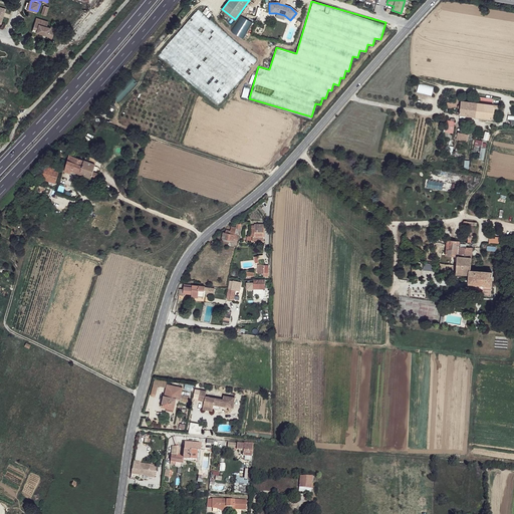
[(48,21),(37,17),(33,27),(40,30),(40,32),(47,35),(47,37),(51,39),(55,28),(47,25),(48,21)]
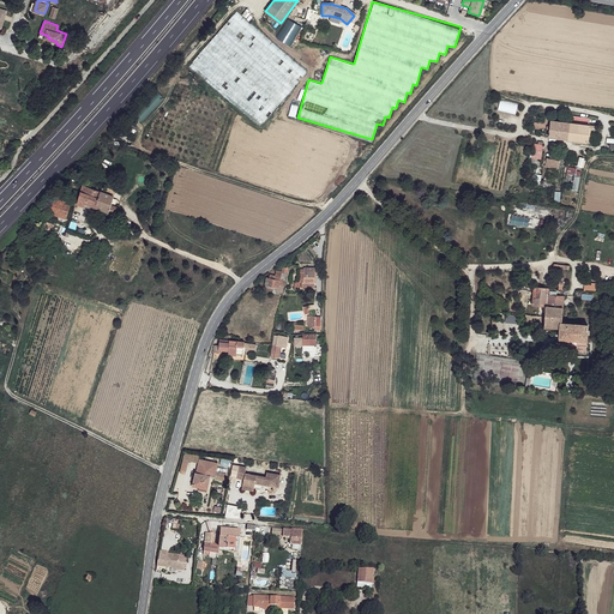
[(292,20),(283,42),(294,46),(301,24),(292,20)]
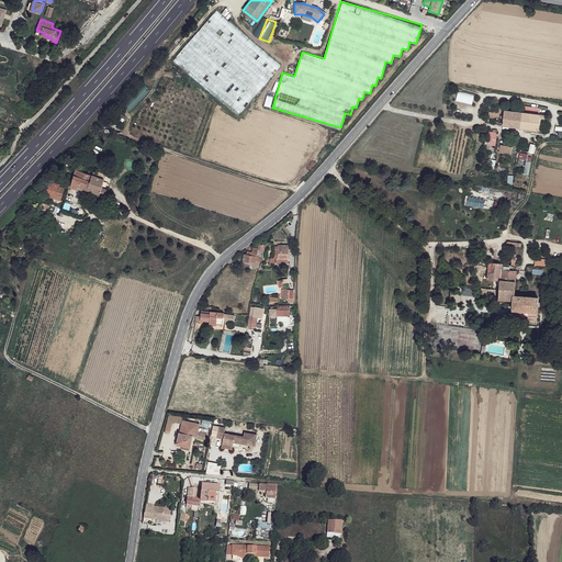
[(281,44),(278,53),(288,57),(291,48),(281,44)]
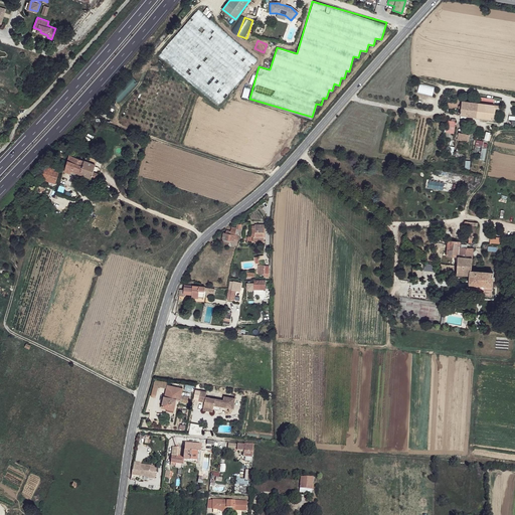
[(458,106),(457,114),(473,116),(474,102),(458,100),(458,101),(458,106)]
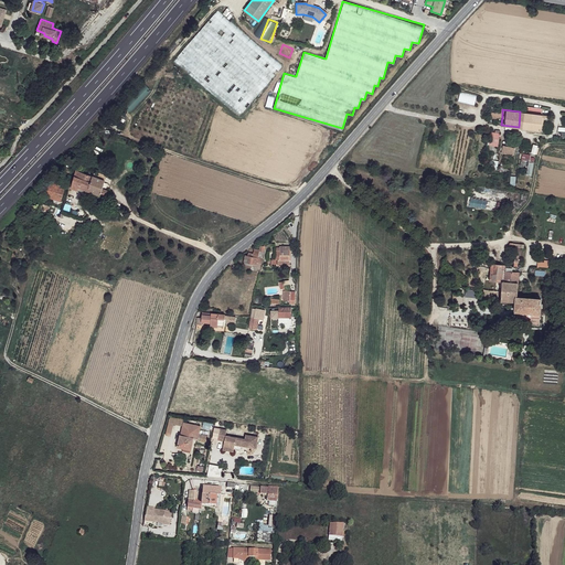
[(537,114),(520,112),(519,127),(536,129),(537,114)]
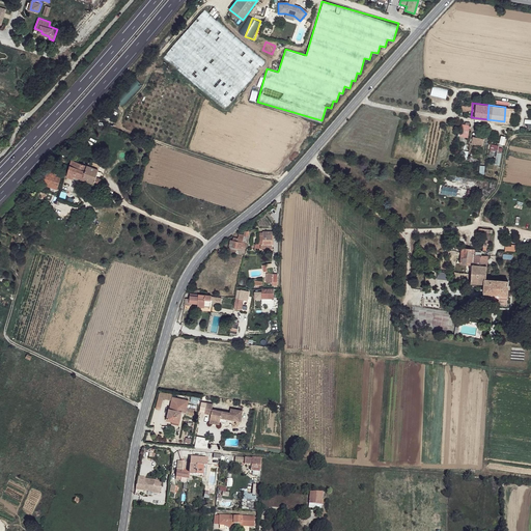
[(467,124),(458,123),(457,136),(466,137),(467,124)]
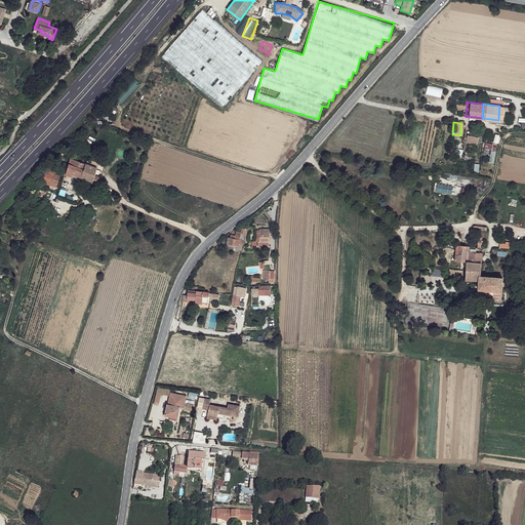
[(475,136),(465,134),(463,142),(474,144),(475,136)]
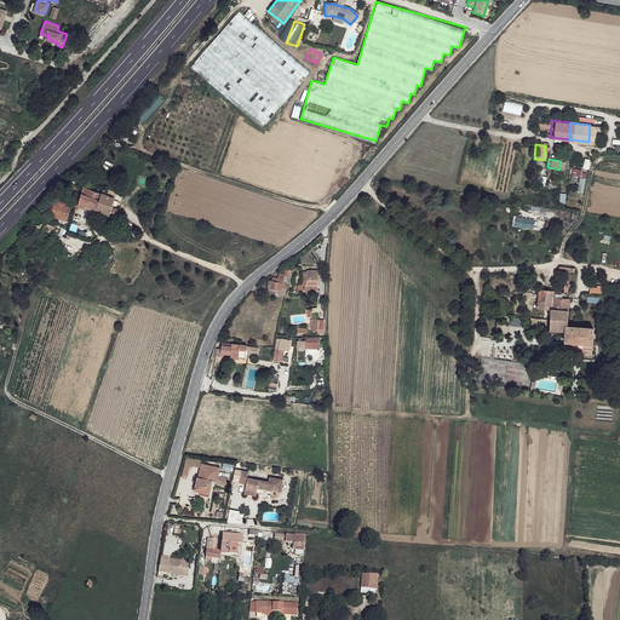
[(102,194),(84,188),(78,206),(85,208),(87,205),(96,208),(102,194)]
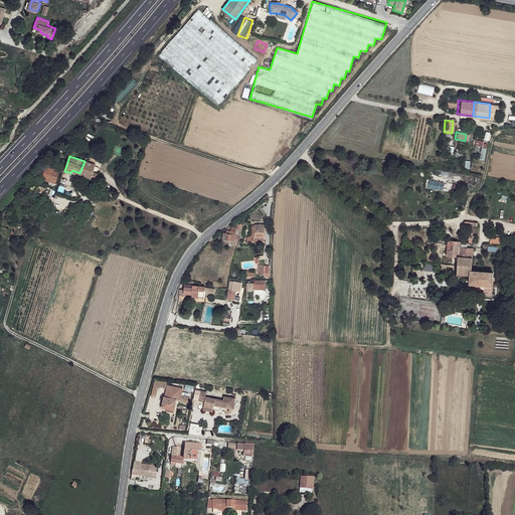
[(96,160),(87,156),(84,161),(96,164),(96,160)]
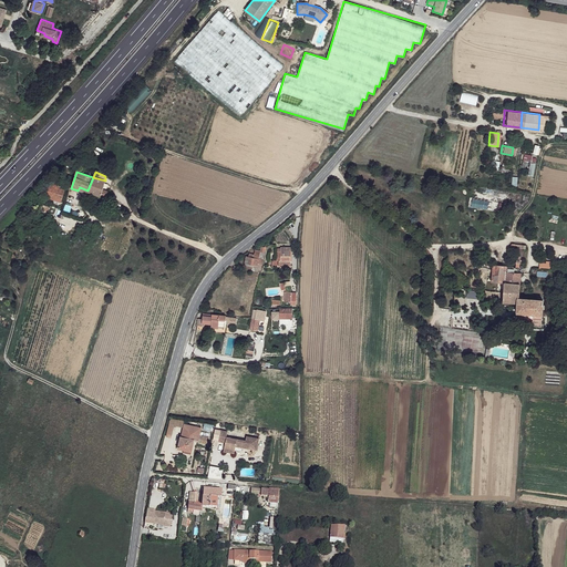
[(105,181),(93,177),(88,191),(106,197),(111,184),(105,181)]
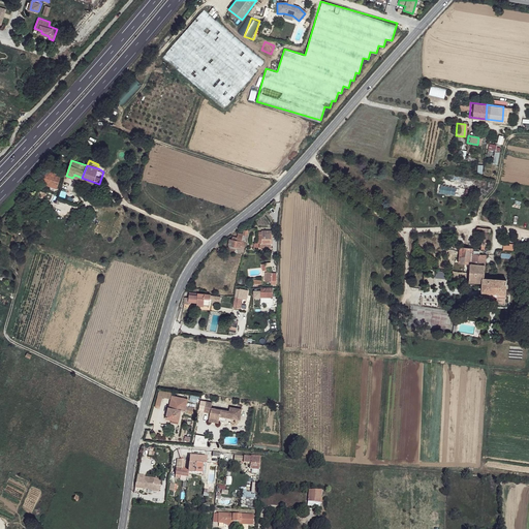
[(54,174),(47,172),(42,183),(57,188),(60,178),(53,176),(54,174)]
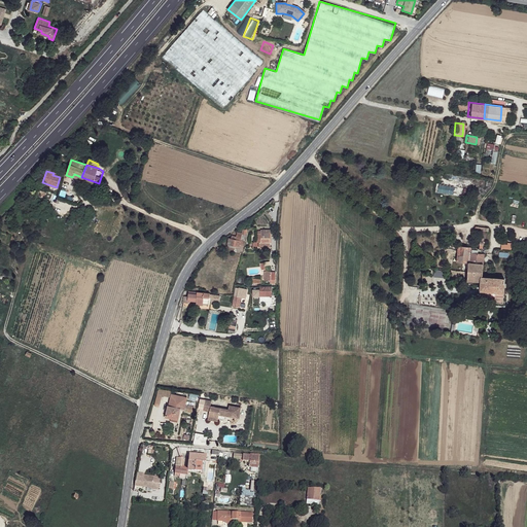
[(476,188),(438,184),(438,189),(475,196),(476,188)]
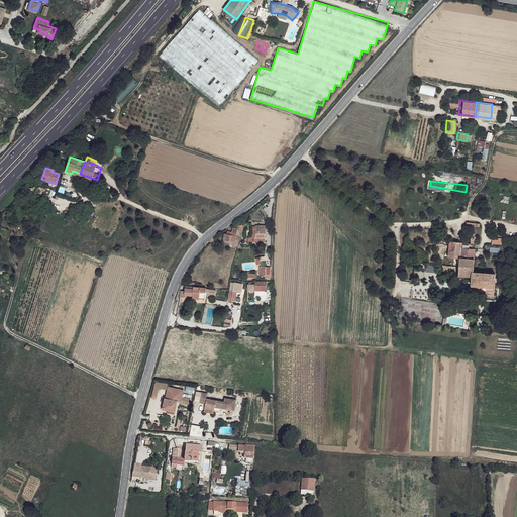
[(266,225),(255,225),(255,226),(252,225),(252,234),(255,234),(254,236),(253,236),(253,241),(265,242),(266,225)]
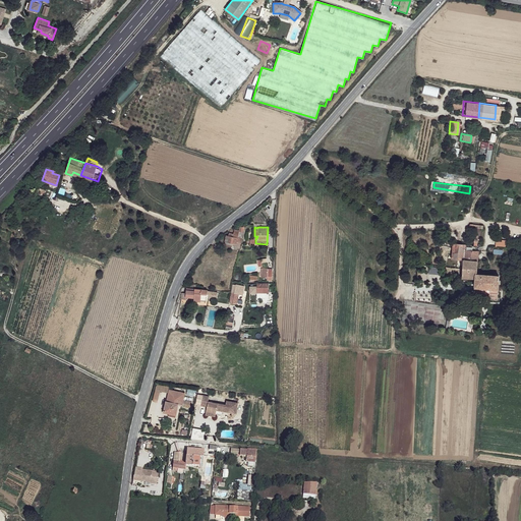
[(228,236),(226,236),(225,241),(232,243),(236,244),(236,242),(237,238),(239,231),(239,230),(234,230),(233,234),(232,237),(228,236)]
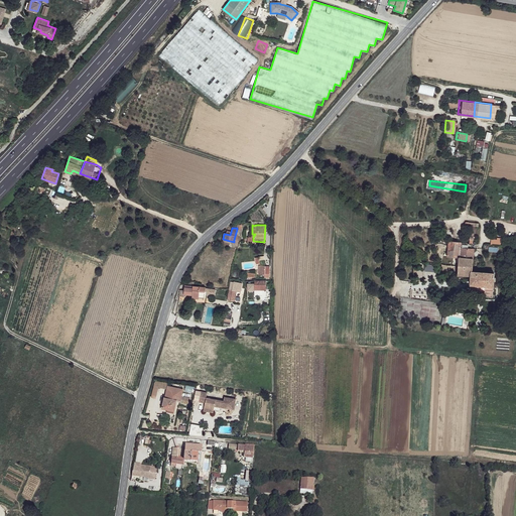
[(475,244),(449,241),(448,256),(458,257),(457,274),(470,275),(471,270),(472,270),(475,244)]
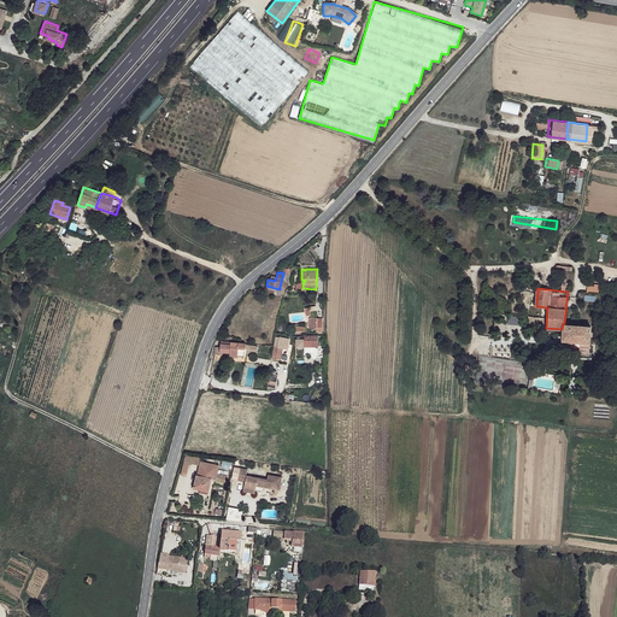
[(564,323),(563,323),(562,329),(562,340),(589,342),(591,327),(564,323)]
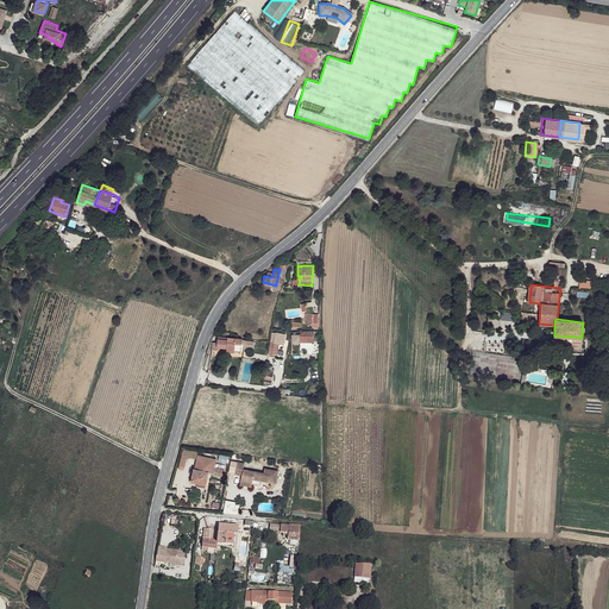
[(275,333),(274,344),(278,344),(283,345),(286,336),(275,333)]
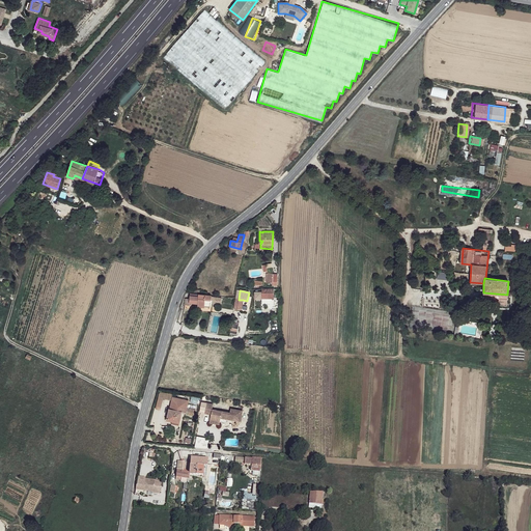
[(274,290),(262,290),(262,300),(275,300),(274,290)]
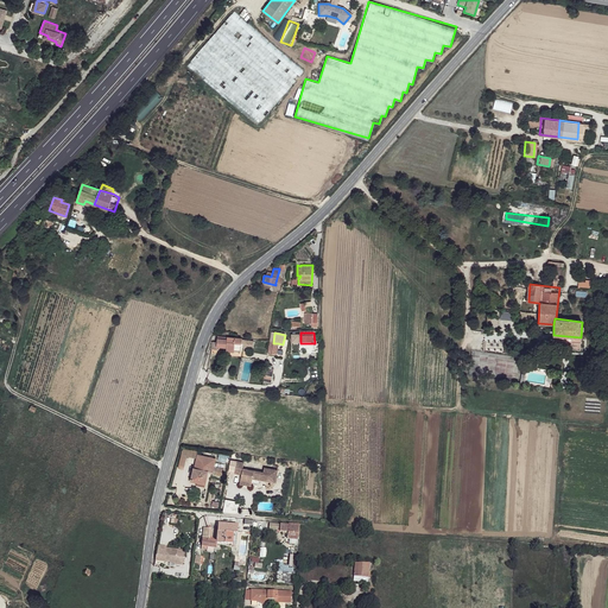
[(581,337),(553,335),(551,347),(556,347),(556,344),(576,347),(576,349),(580,349),(581,337)]
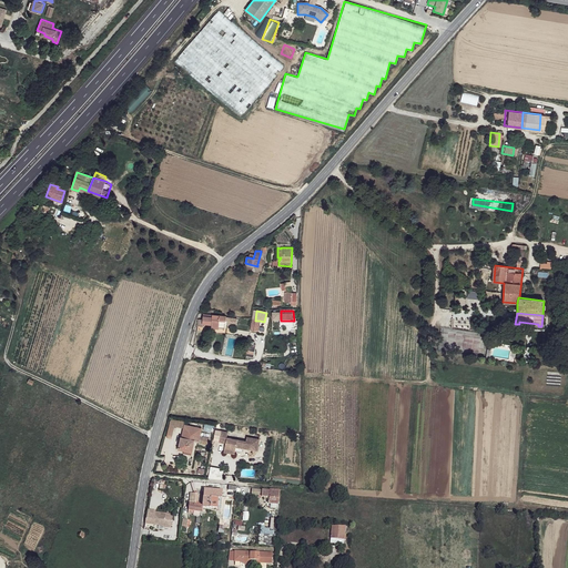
[(224,318),(225,316),(202,315),(202,321),(198,321),(198,326),(201,326),(201,325),(210,325),(210,328),(225,330),(225,325),(234,325),(235,320),(224,318)]
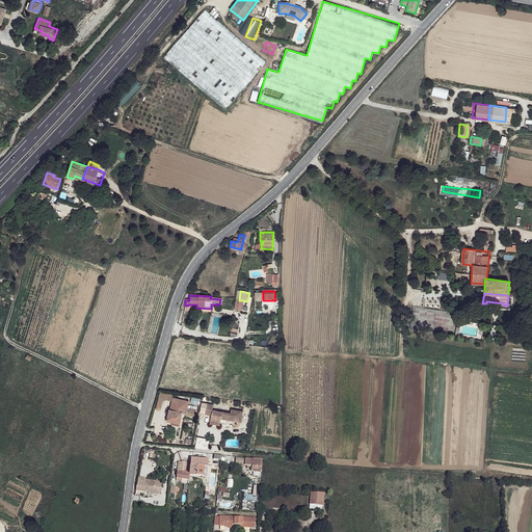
[(243,300),(236,299),(235,311),(241,312),(243,300)]
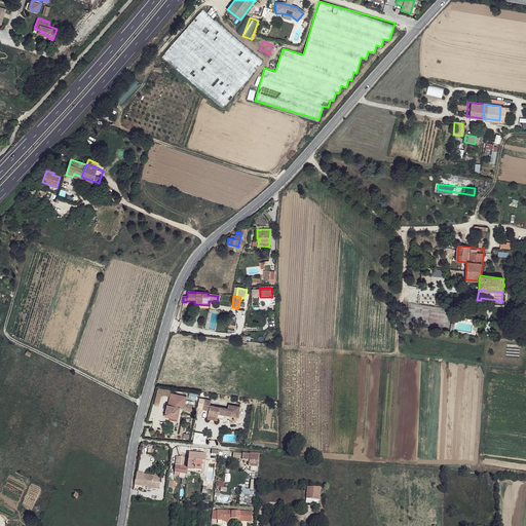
[(235,316),(230,315),(228,331),(235,332),(236,321),(235,321),(235,316)]
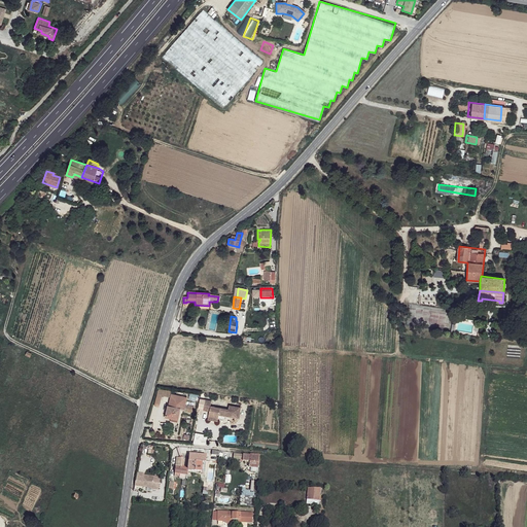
[(187,396),(172,392),(170,405),(181,408),(184,409),(187,396)]
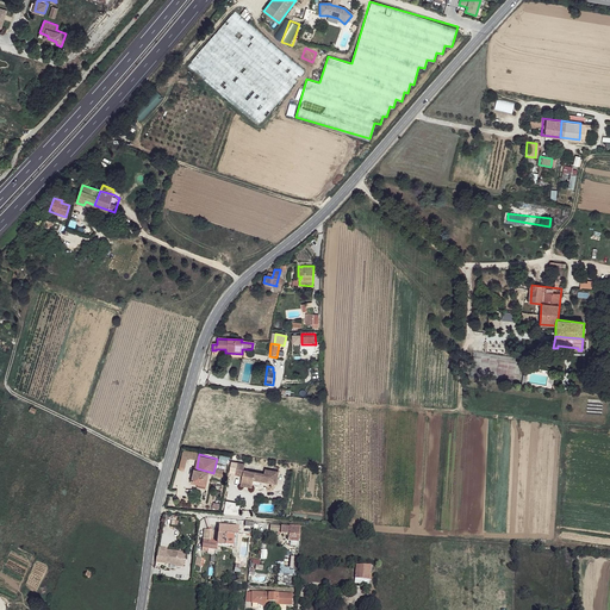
[(238,461),(235,473),(242,474),(242,480),(253,481),(254,479),(261,480),(277,484),(279,472),(266,468),(265,473),(243,470),(244,462),(238,461)]
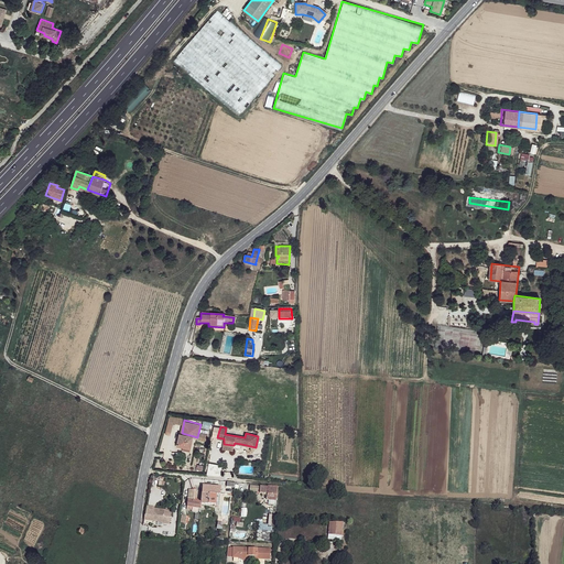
[(194,436),(182,433),(179,444),(191,447),(194,436)]
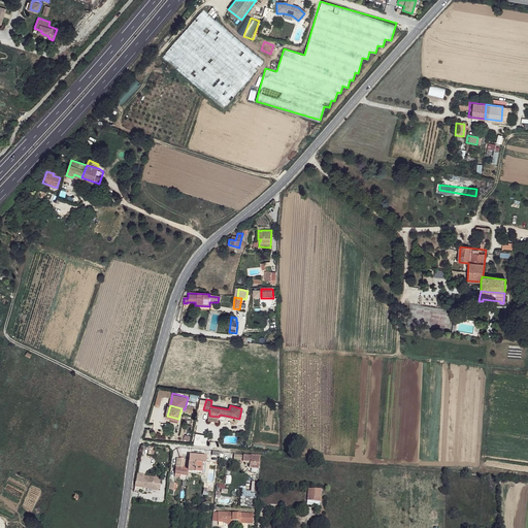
[(208,456),(194,455),(192,471),(207,472),(208,456)]
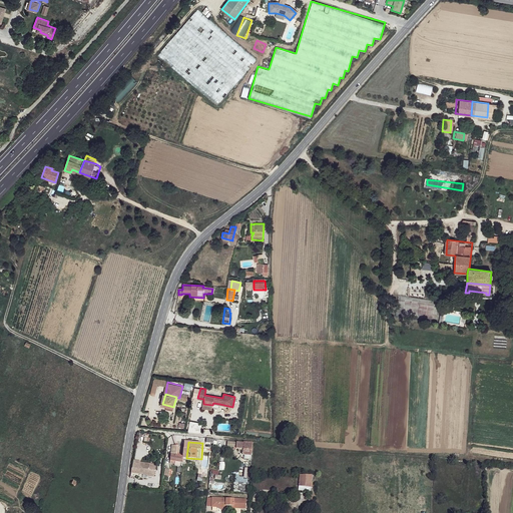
[(252,455),(253,443),(244,442),(244,443),(238,442),(238,443),(238,447),(238,448),(240,449),(240,450),(244,450),(244,452),(244,453),(243,453),(243,454),(244,455),(245,455),(252,455)]
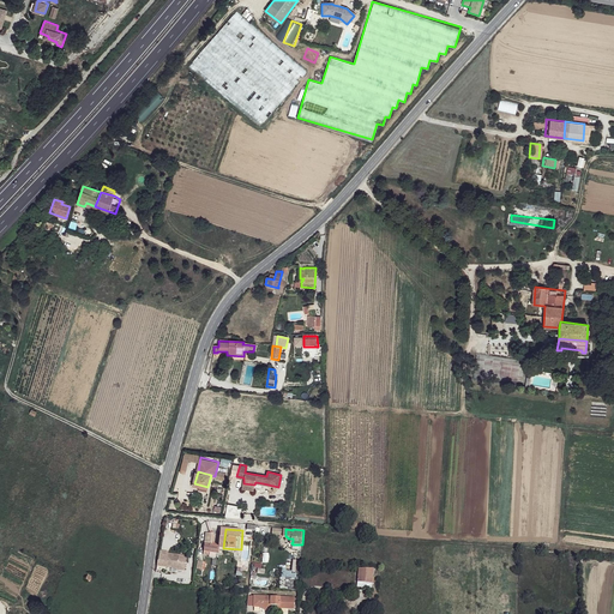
[(160,560),(158,565),(173,567),(178,569),(186,570),(187,563),(180,563),(181,555),(169,553),(168,561),(160,560)]
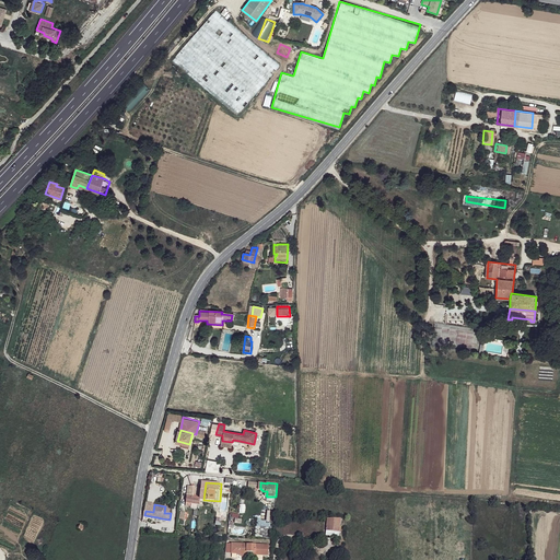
[(340,520),(329,517),(327,529),(340,532),(340,520)]
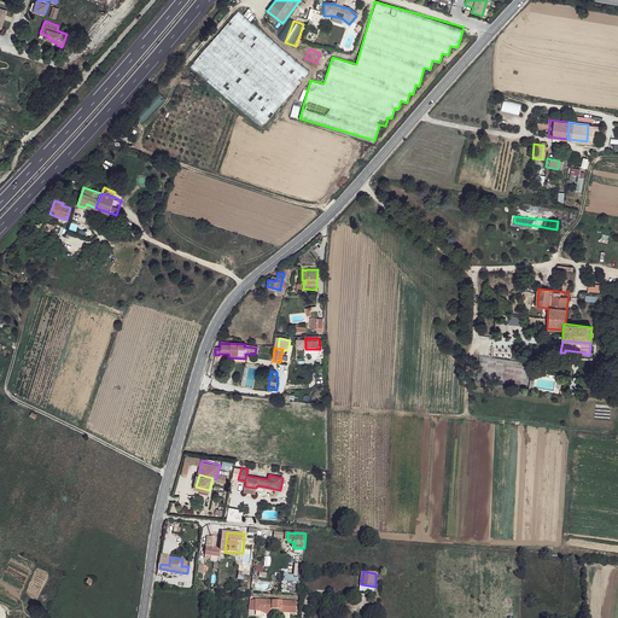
[(299,582),(284,581),(283,592),(298,593),(299,582)]
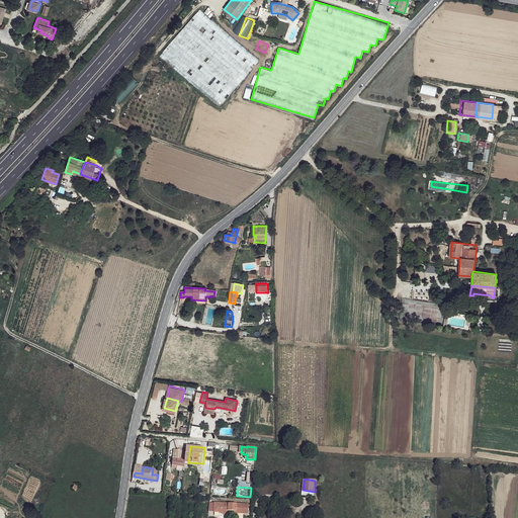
[(229,503),(214,502),(214,511),(219,511),(224,514),(227,511),(229,511),(229,503)]
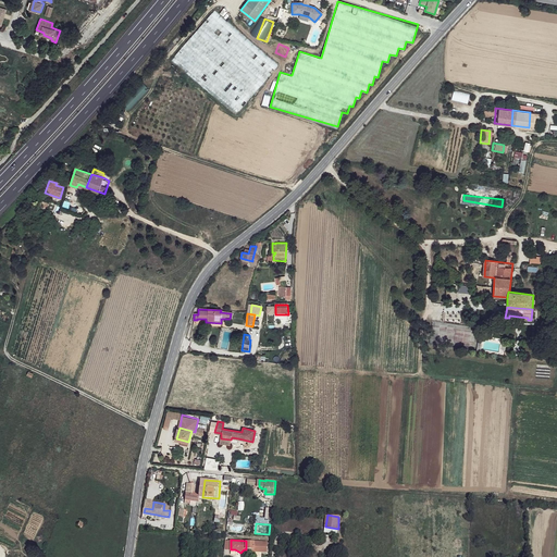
[(268,542),(246,541),(246,549),(249,549),(249,552),(267,553),(268,542)]
